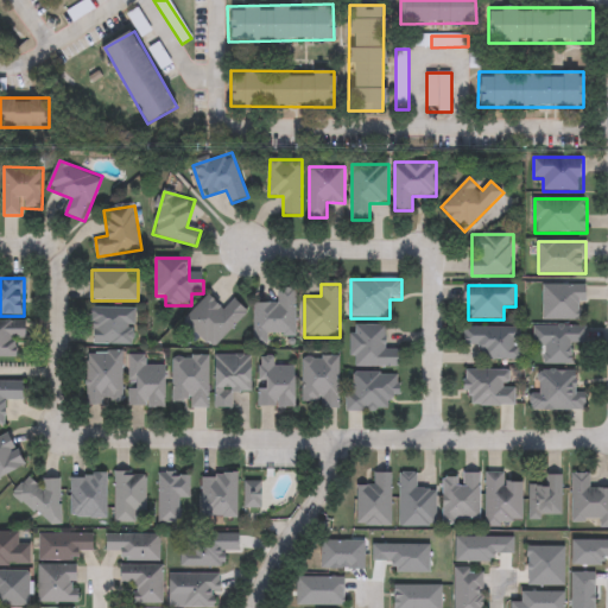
[(543,321),(543,285),(586,285),(586,321),(543,321)]
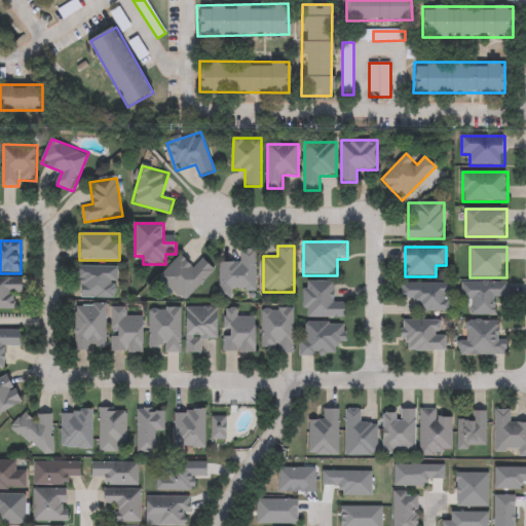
[(257,292),(233,292),(233,298),(221,298),(221,263),(241,263),(241,250),(257,250),(257,292)]
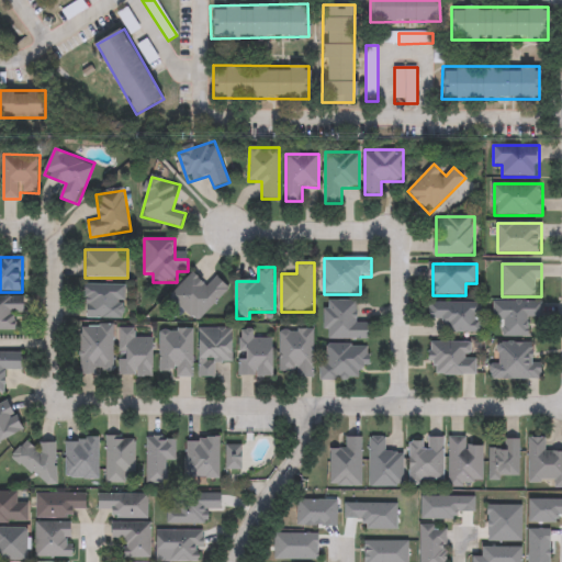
[(170,296),(194,273),(208,287),(217,277),(231,290),(197,323),(170,296)]
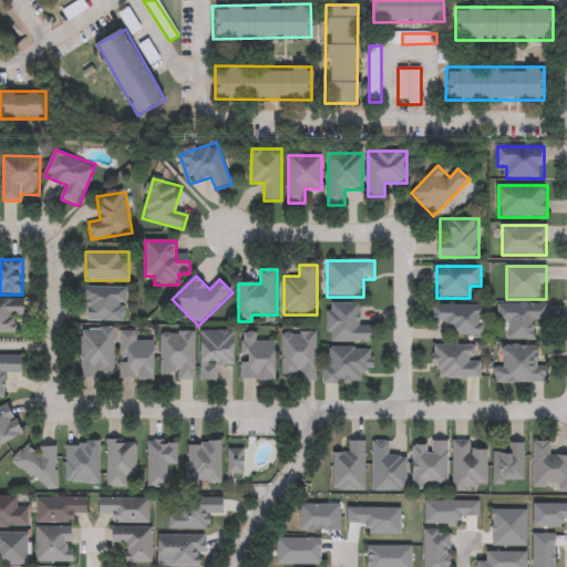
[(127,288),(127,322),(85,322),(85,288),(127,288)]
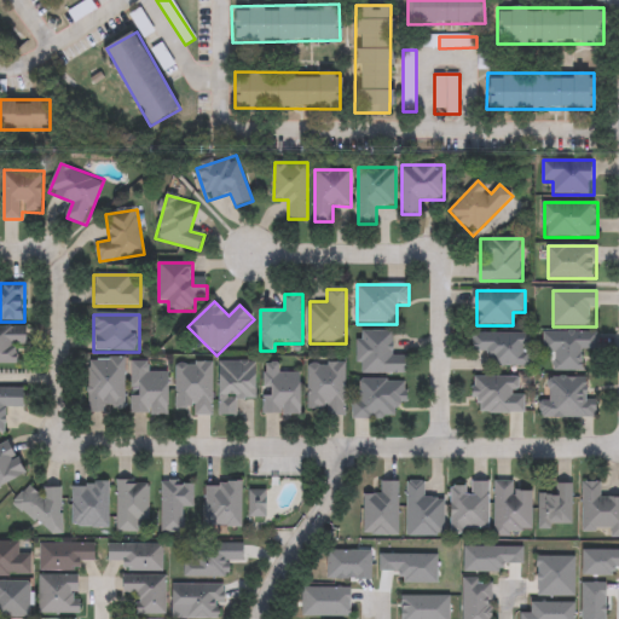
[(0,328),(27,328),(27,345),(17,345),(17,365),(0,365),(0,328)]
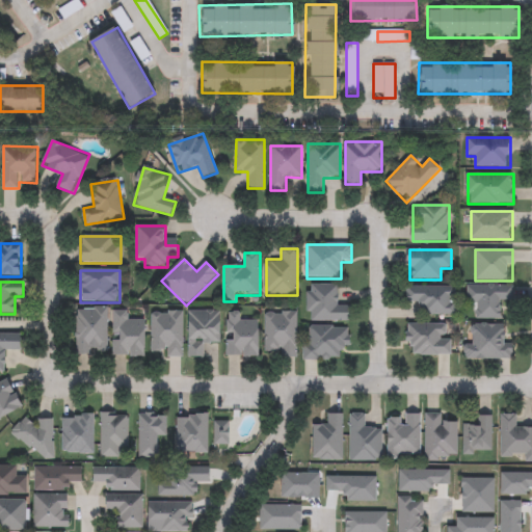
[(351,321),(309,321),(309,285),(338,285),(338,306),(351,306),(351,321)]
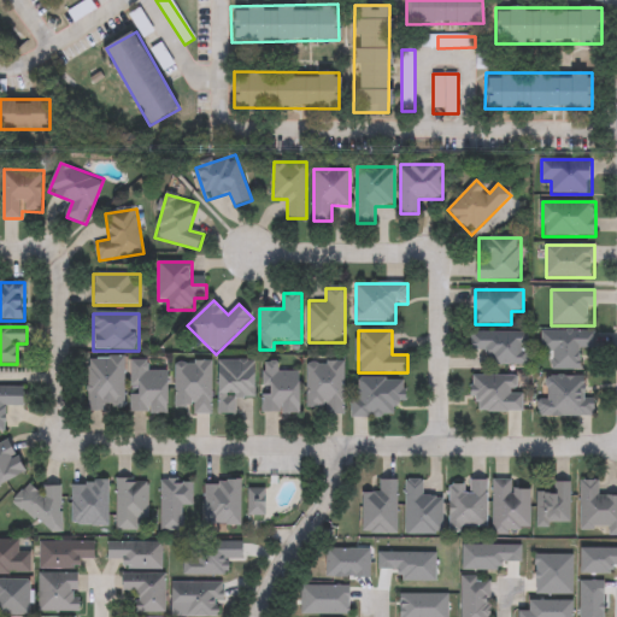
[(542,353),(542,331),(595,331),(595,348),(581,348),(581,370),(552,370),(552,353),(542,353)]
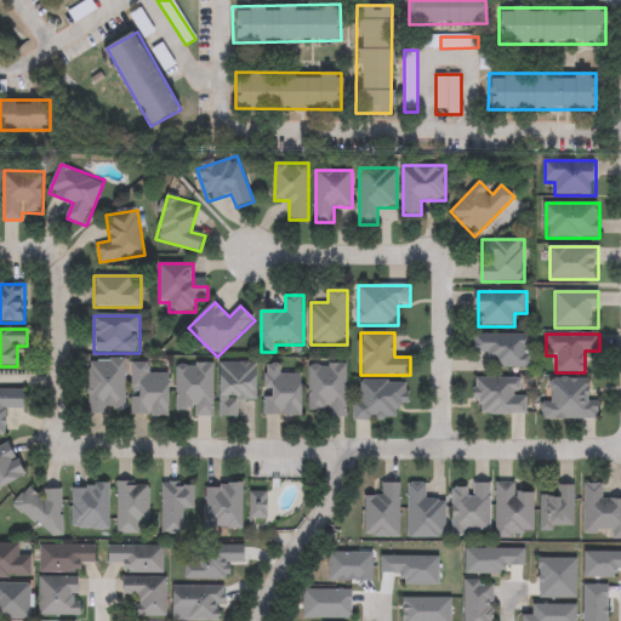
[(530,335),(530,368),(493,368),(493,354),(473,354),(473,335),(530,335)]
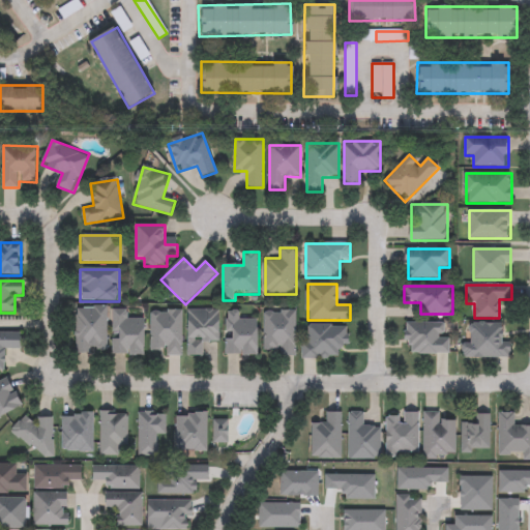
[(76,352),(76,307),(108,307),(108,352),(76,352)]
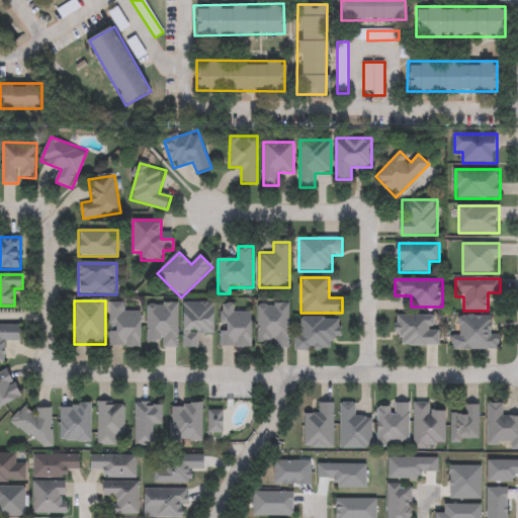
[(110,303),(127,303),(127,310),(142,310),(142,347),(110,347),(110,303)]
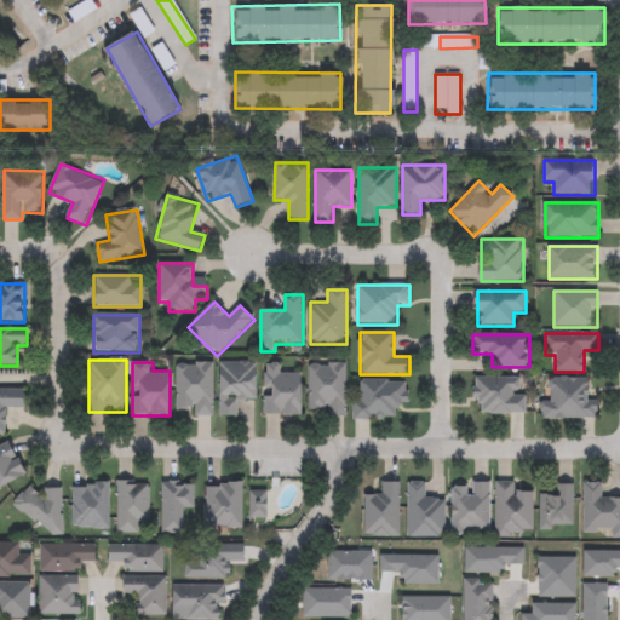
[(258,400),(237,400),(237,417),(219,415),(220,362),(259,363),(258,400)]
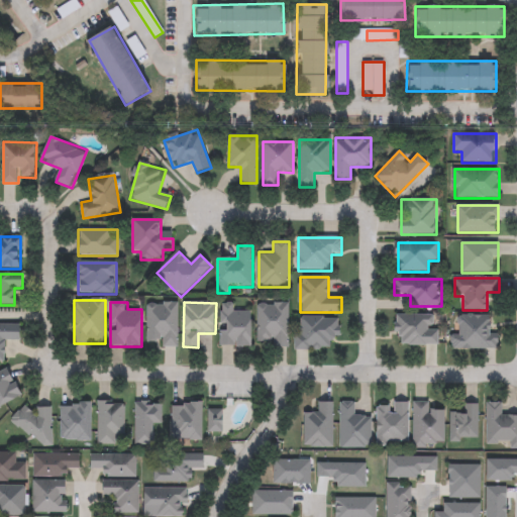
[(147,303),(178,303),(178,345),(152,345),(152,343),(147,343),(147,303)]
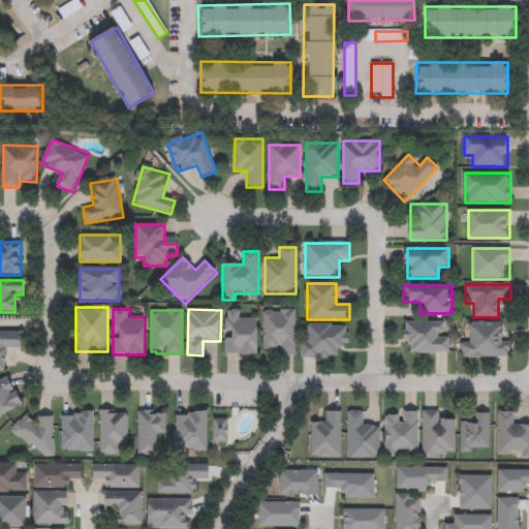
[(296,310),(296,353),(265,353),(265,310),(296,310)]
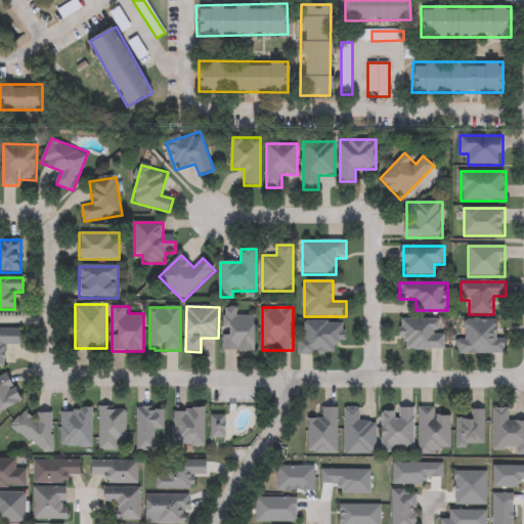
[(256,351),(225,351),(224,308),(255,308),(256,351)]
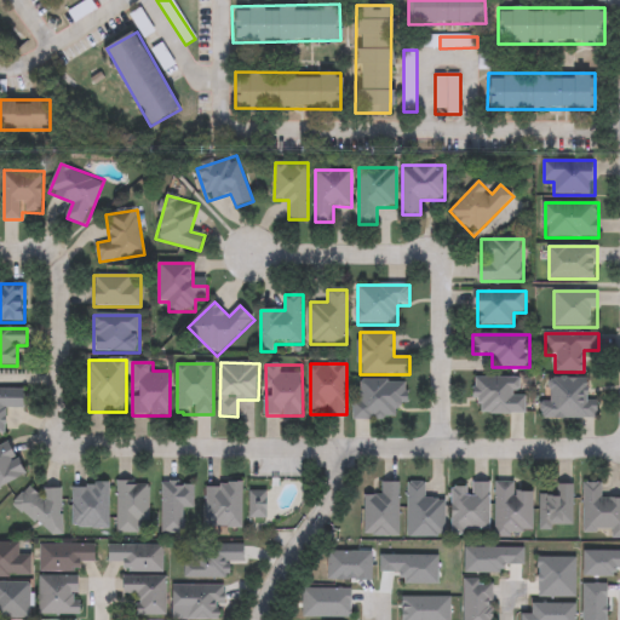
[(526,378),(526,414),(476,414),(476,378),(526,378)]
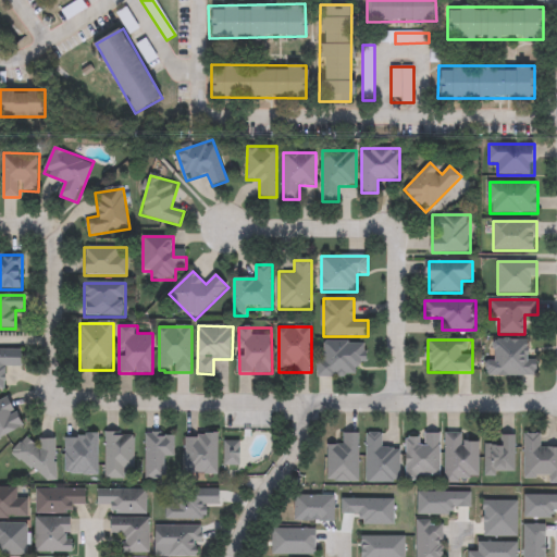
[(530,341),(530,361),(536,361),(536,376),(490,375),(491,339),(530,341)]
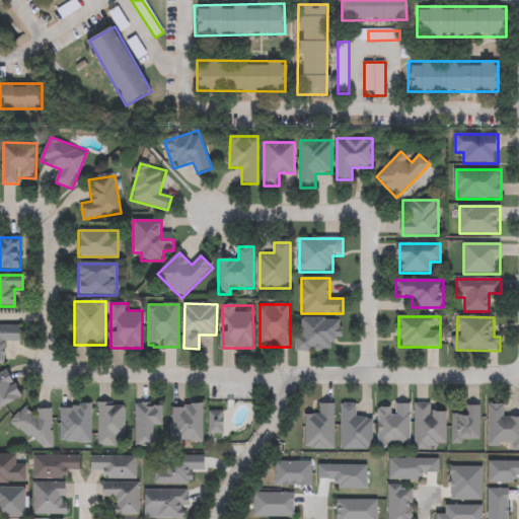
[(341,319),(341,341),(331,341),(331,352),(298,351),(298,319),(341,319)]
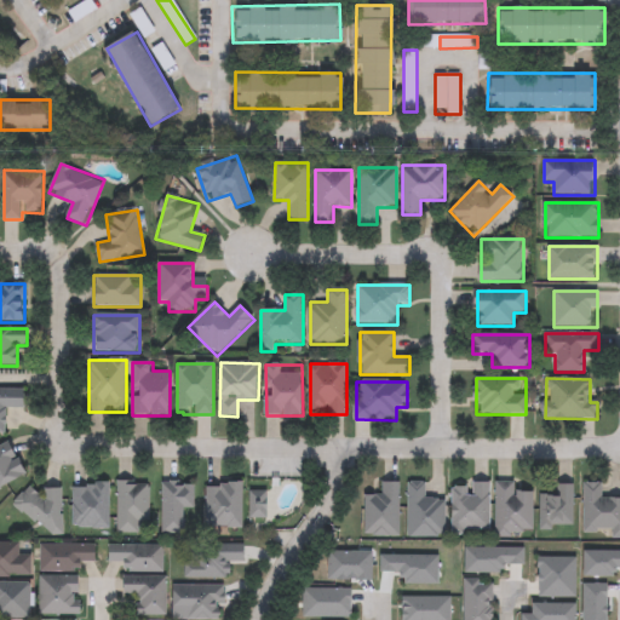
[(5,434),(0,434),(0,389),(24,389),(24,409),(5,409),(5,434)]
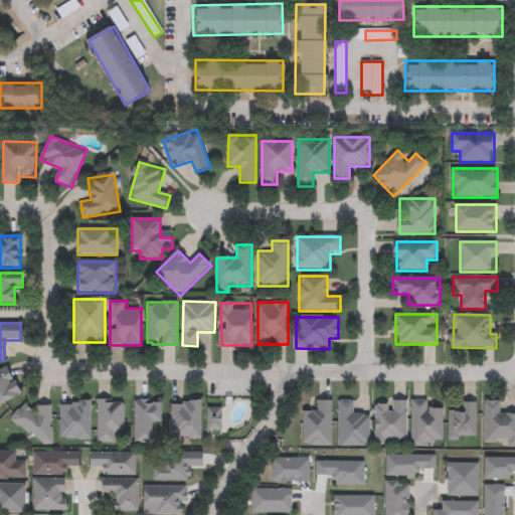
[(0,372),(10,368),(21,396),(0,404),(0,372)]
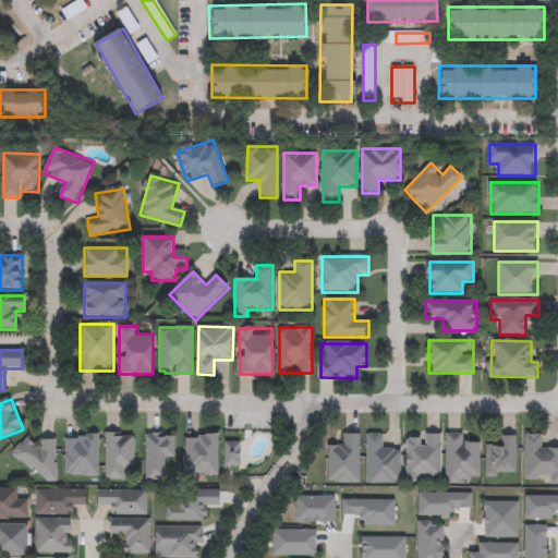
[(135,434),(135,480),(106,480),(106,434),(135,434)]
